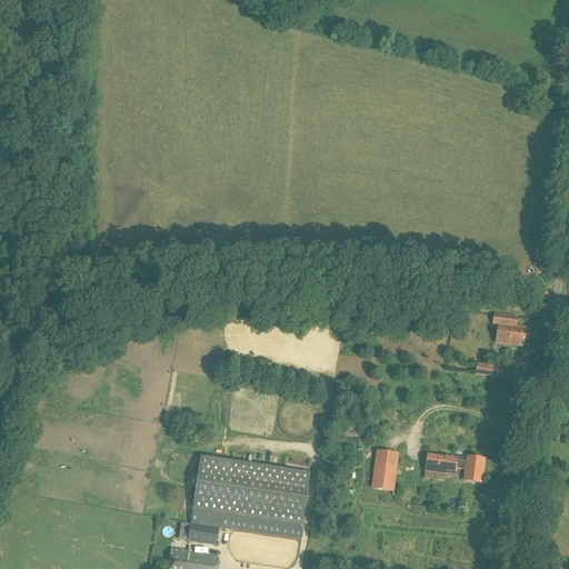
[(527,348),(529,328),(517,327),(518,317),(495,315),(493,326),(498,326),(496,343),(527,348)]
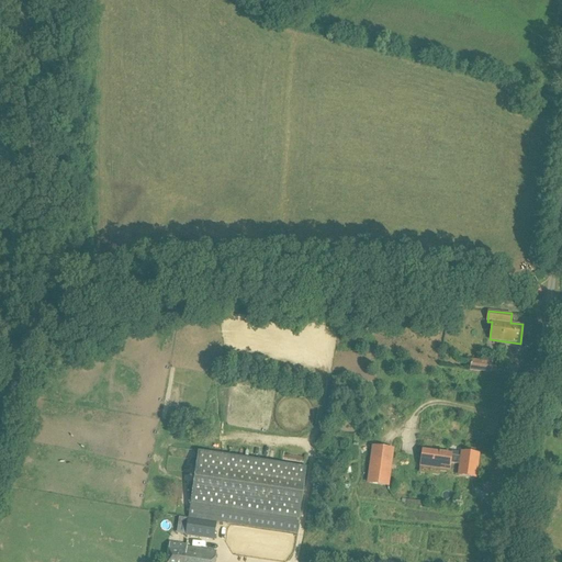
[(490,374),(492,363),(471,360),(469,371),(490,374)]
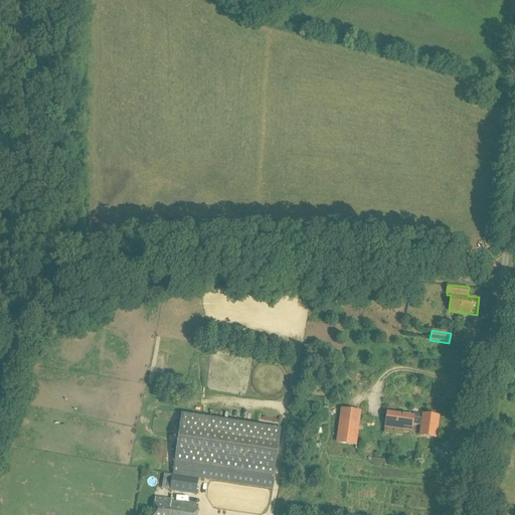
[(354,424),(359,425),(360,416),(361,411),(352,410),(351,410),(341,408),(336,444),(347,446),(356,447),(357,441),(357,440),(352,439),(354,424)]
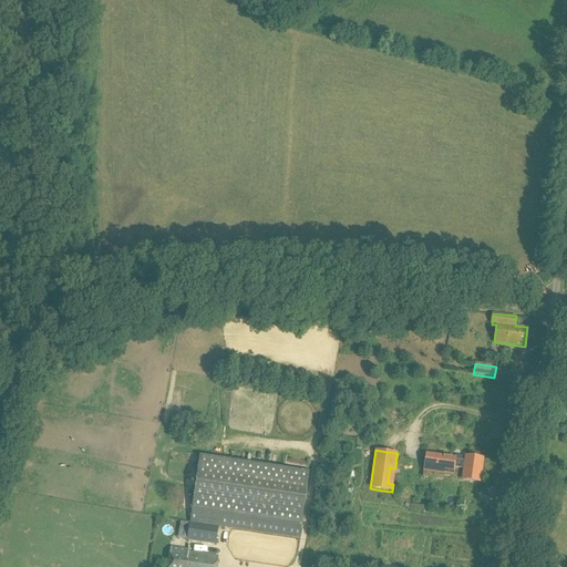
[(189,522),(218,526),(299,537),(309,471),(199,454),(189,522)]
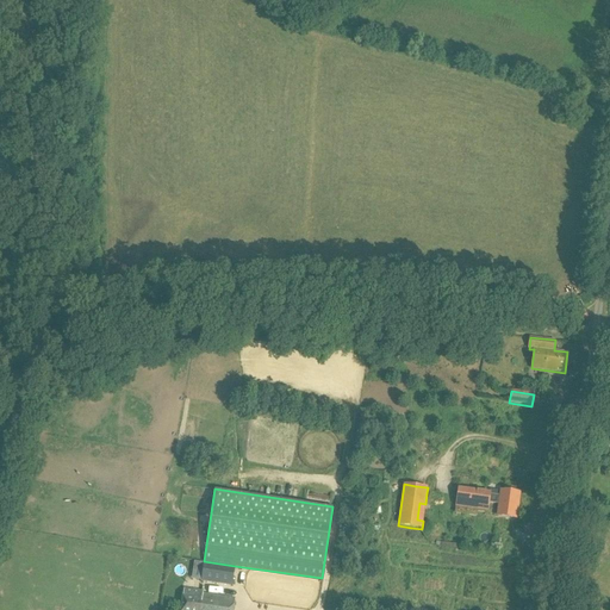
[(489,504),(499,505),(498,515),(517,517),(520,493),(500,491),(500,495),(499,496),(490,495),(490,493),(458,489),(455,509),(487,512),(489,504)]
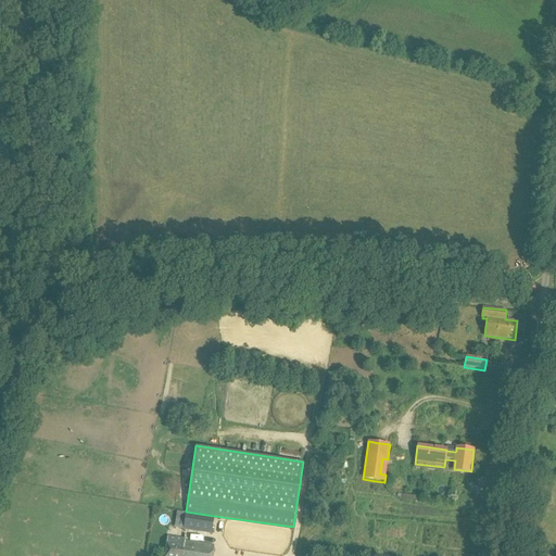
[(211,533),(214,516),(186,512),(182,529),(211,533)]
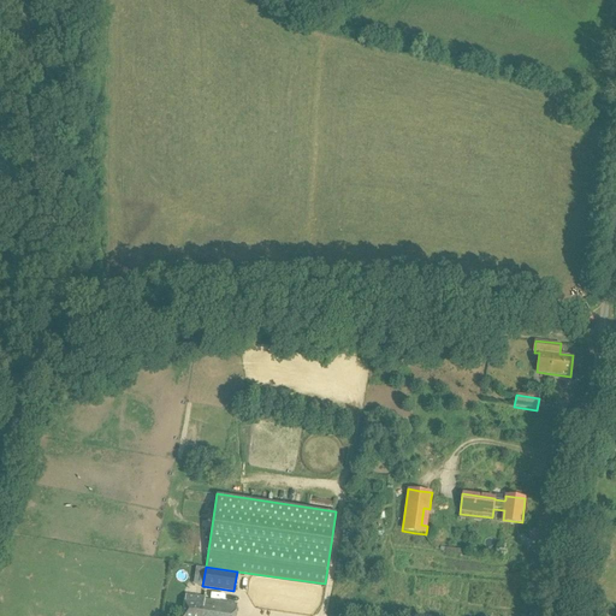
[(235,615),(237,604),(205,599),(205,598),(187,594),(183,615),(235,615)]
